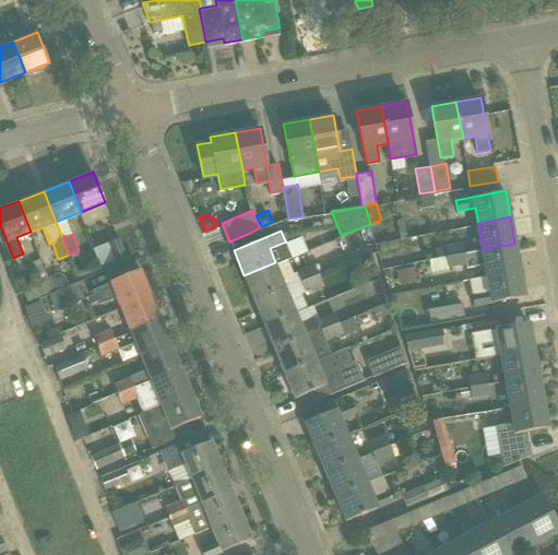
[(126,254),(118,237),(108,240),(115,258),(126,254)]
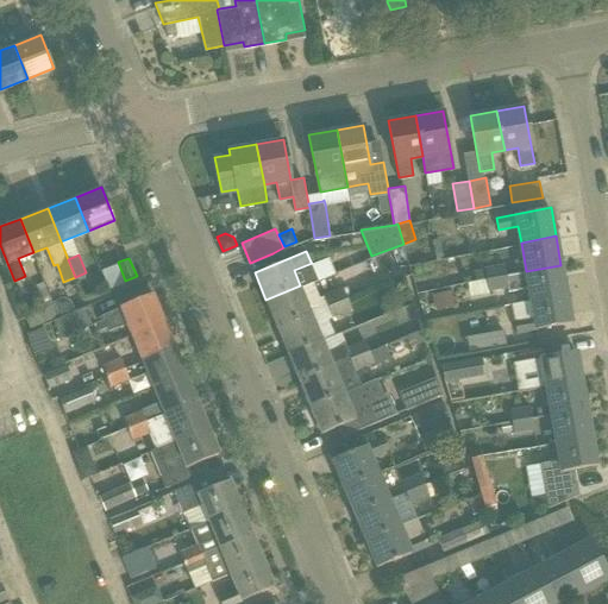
[(486,278),(487,278),(507,275),(505,262),(483,265),(486,278)]
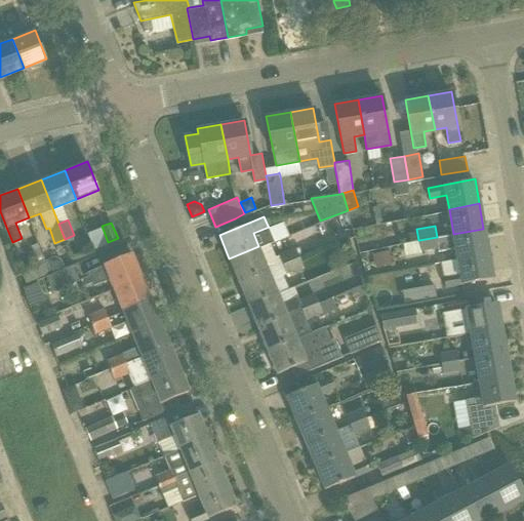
[(438,249),(455,246),(457,258),(487,253),(483,229),(453,234),(437,237),(419,240),(421,248),(421,249),(438,246),(438,249)]
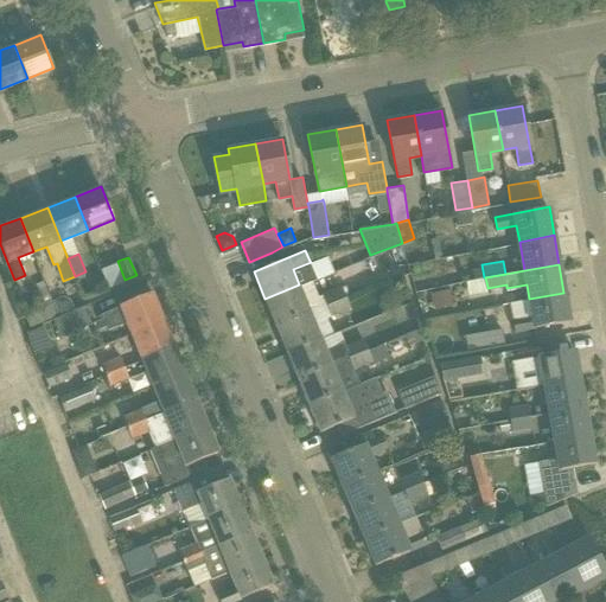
[(474,279),(484,276),(483,267),(472,268),(474,279)]
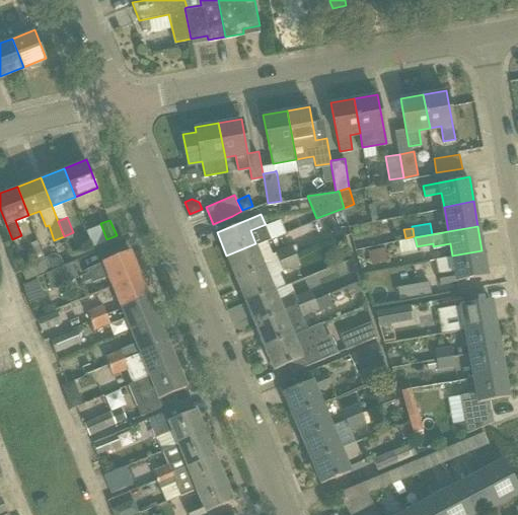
[(235,277),(265,266),(255,243),(226,255),(235,277)]
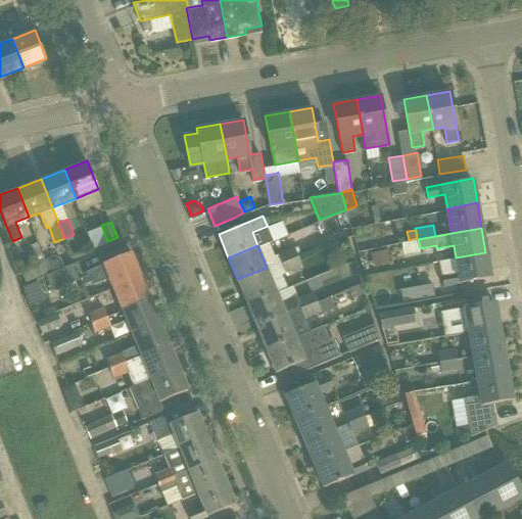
[(278,252),(282,262),(298,254),(294,245),(278,251),(278,252)]
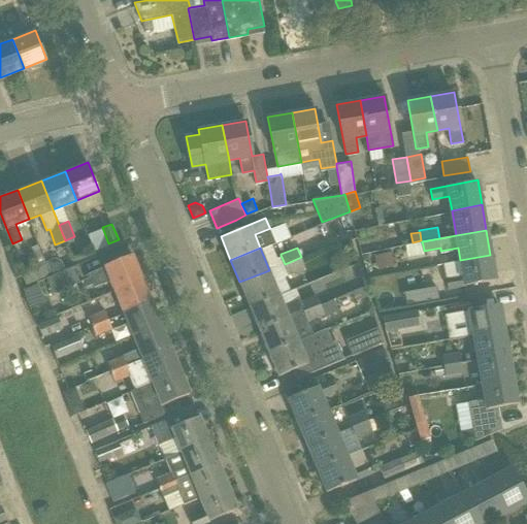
[(379,267),(394,264),(391,251),(375,255),(379,267)]
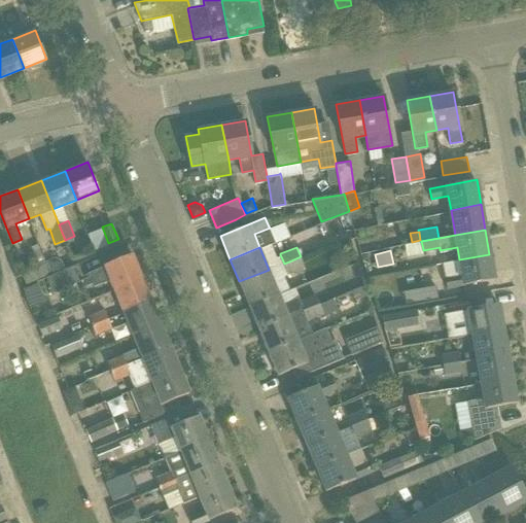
[(109,278),(113,288),(142,276),(132,253),(82,274),(78,262),(51,273),(58,288),(80,279),(82,285),(93,281),(94,284),(109,278)]
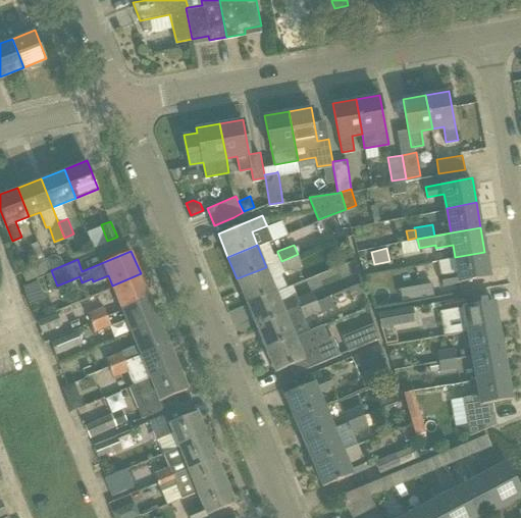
[(489,276),(484,252),(455,257),(439,259),(440,274),(443,285),(489,276)]
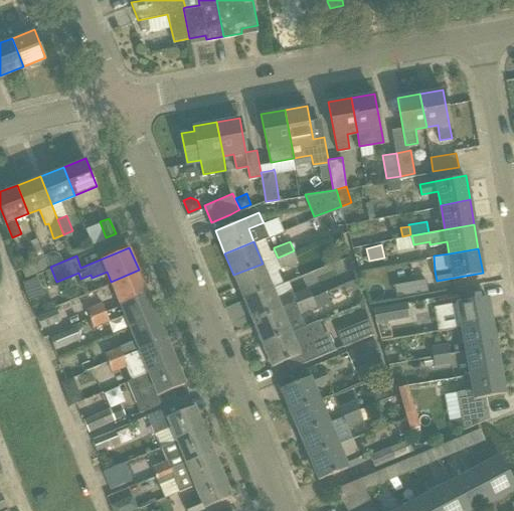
[(60,252),(53,249),(45,253),(50,266),(63,260),(60,252)]
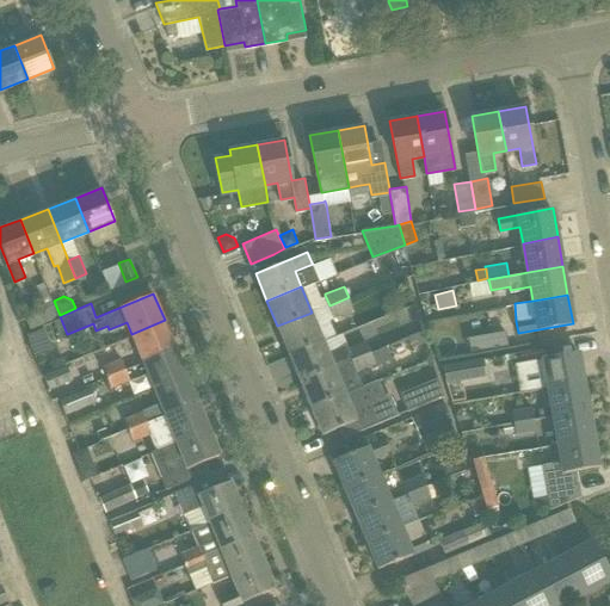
[(349,297),(330,305),(334,316),(353,309),(349,297)]
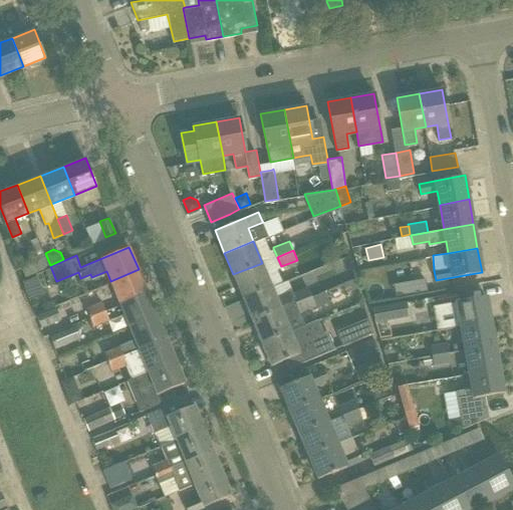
[(243,298),(272,286),(262,263),(233,274),(243,298)]
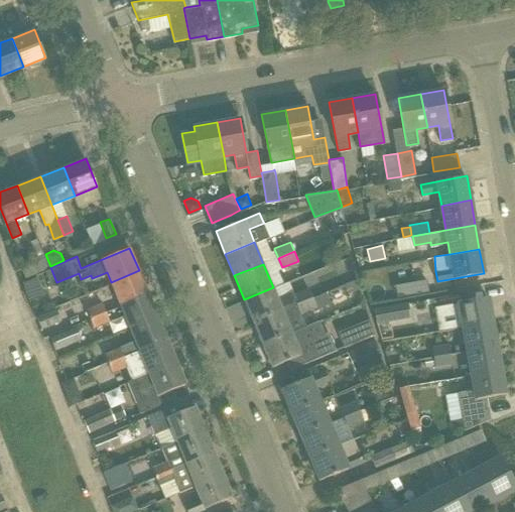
[(120,304),(148,293),(139,270),(111,282),(120,304)]
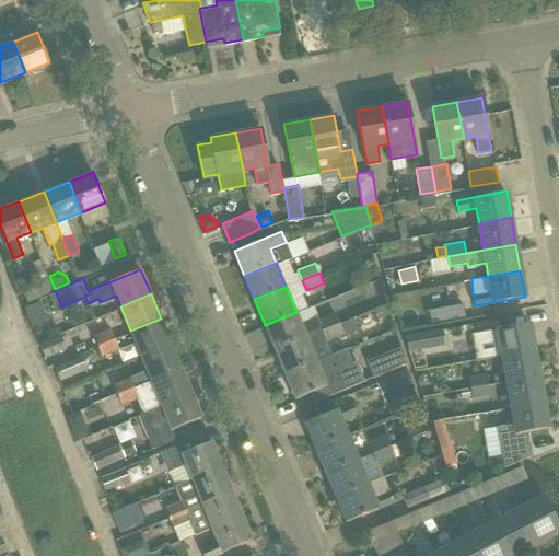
[(430,305),(432,321),(465,315),(462,300),(430,305)]
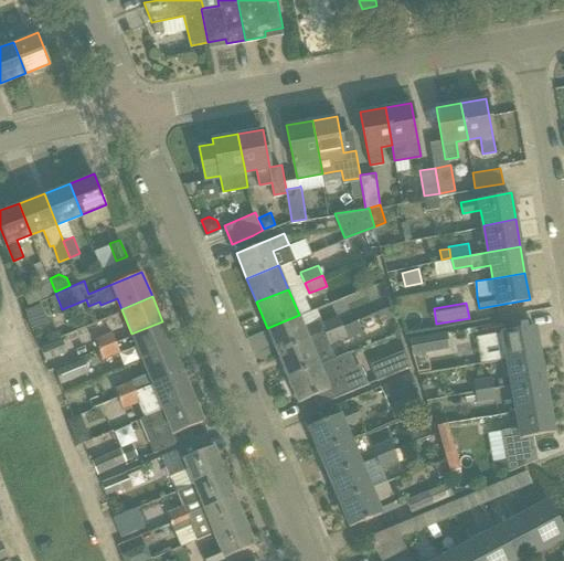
[(49,324),(44,314),(29,319),(32,329),(49,324)]
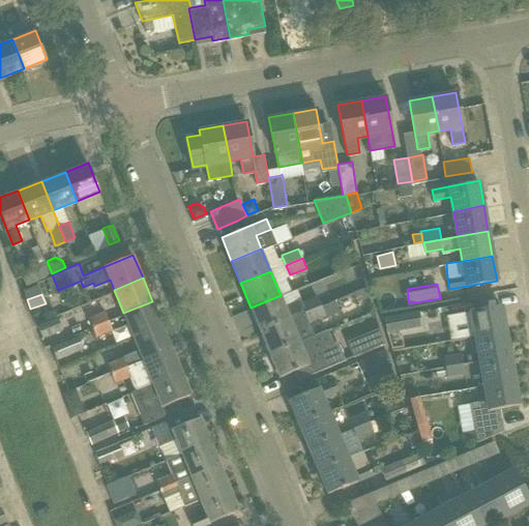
[(251,308),(261,330),(322,305),(318,296),(301,302),(300,299),(285,305),(281,295),(251,308)]
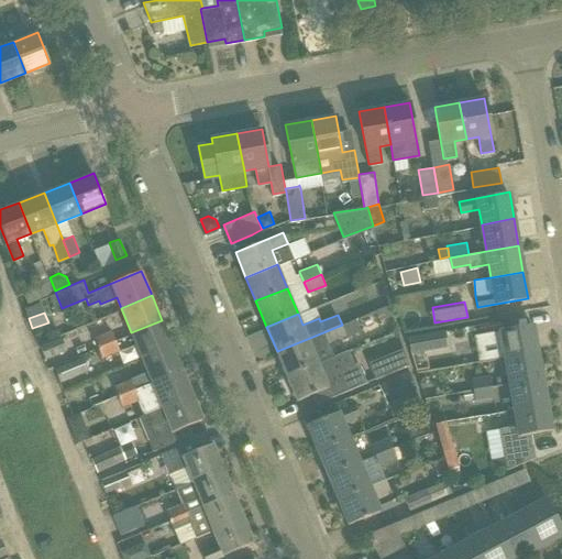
[(329,341),(345,333),(346,337),(361,330),(356,319),(342,325),(277,351),(287,375),(334,355),(329,341)]
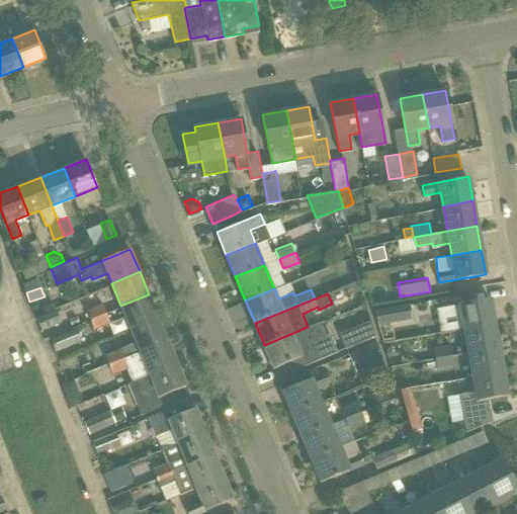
[(158,317),(149,294),(120,306),(131,329),(158,317)]
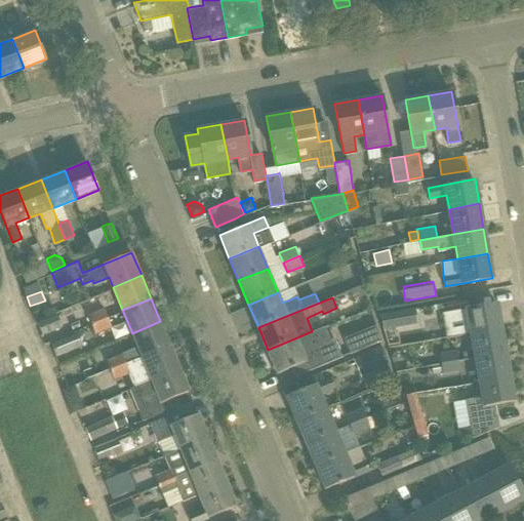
[(469,321),(471,331),(500,327),(496,302),(441,312),(443,321),(450,319),(450,324),(469,321)]
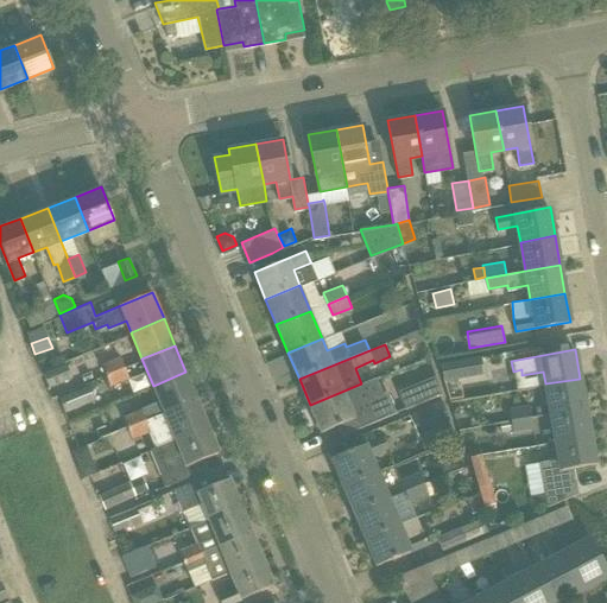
[(107,374),(126,366),(121,354),(102,362),(107,374)]
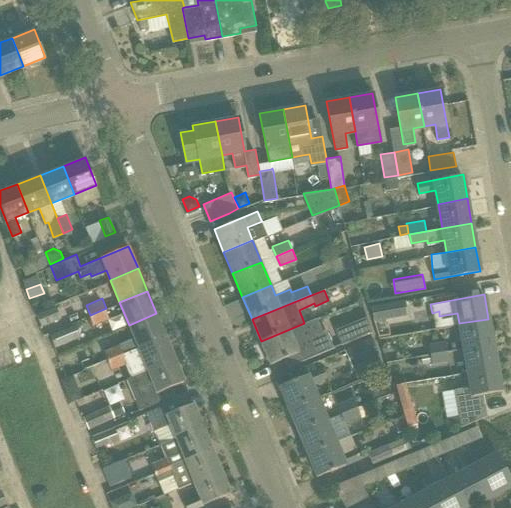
[(407,313),(405,298),(371,304),(374,319),(407,313)]
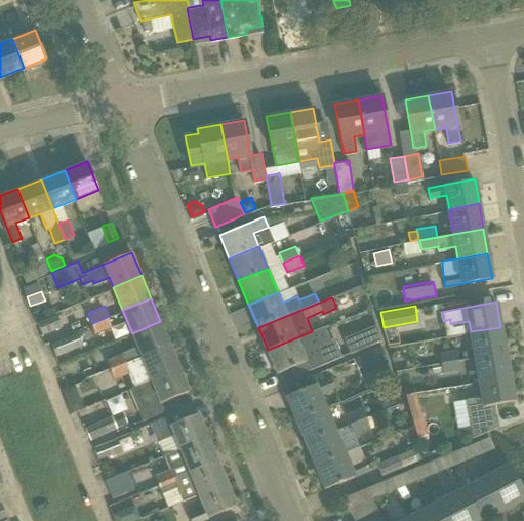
[(249,326),(246,308),(236,310),(239,328),(249,326)]
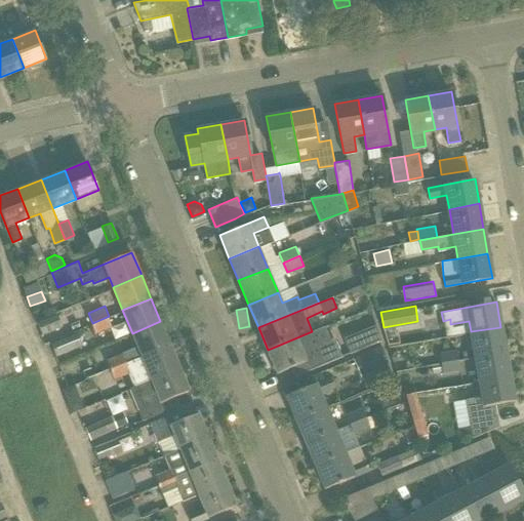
[(56,312),(37,320),(43,333),(63,325),(56,312)]
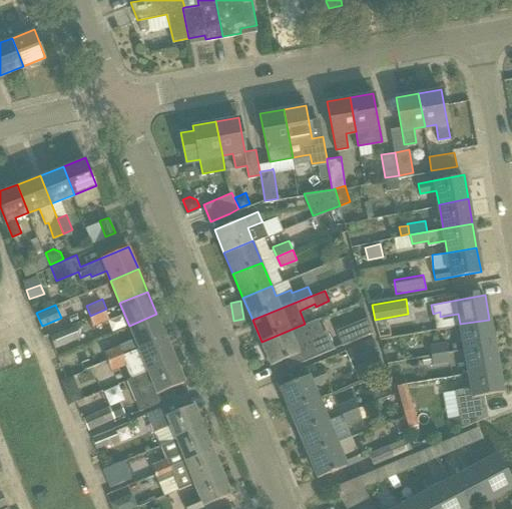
[(109,318),(106,309),(90,316),(94,325),(109,318)]
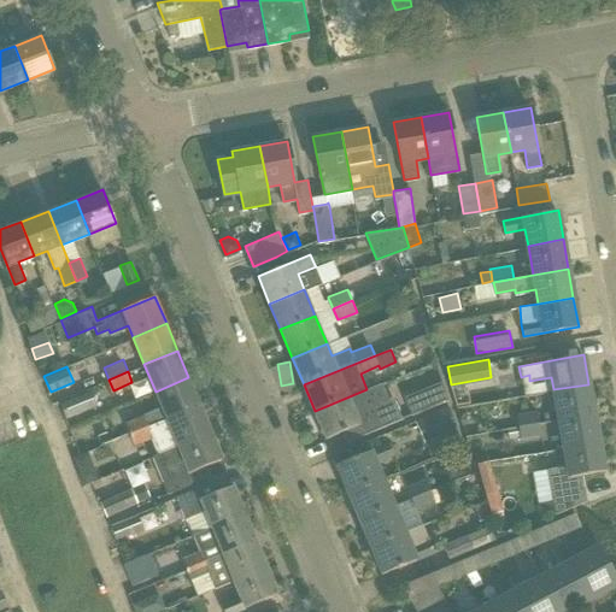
[(199,404),(188,377),(156,392),(162,406),(98,433),(101,441),(129,430),(130,434),(166,418),(199,404)]
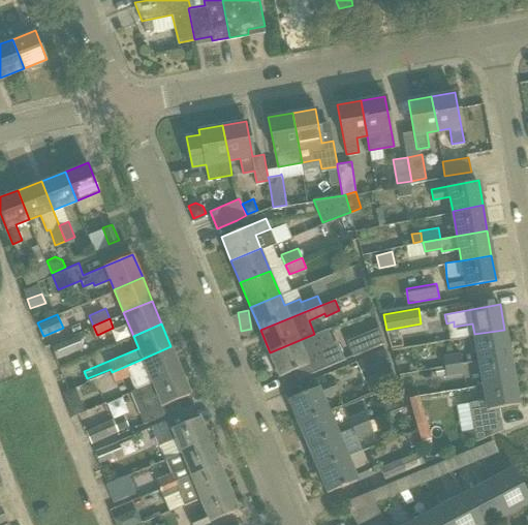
[(383,341),(377,327),(346,339),(352,353),(383,341)]
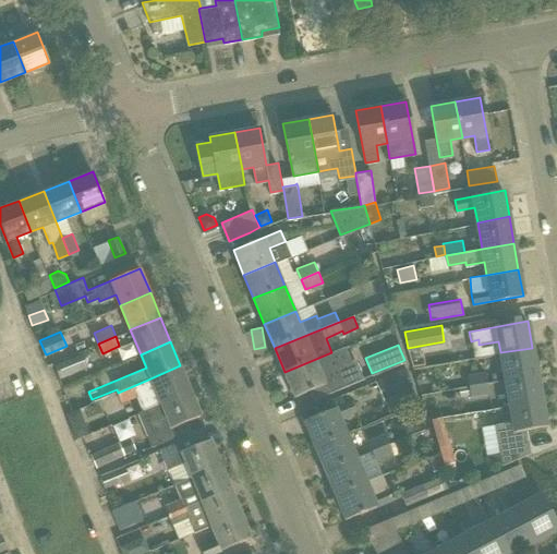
[(331,352),(285,372),(294,397),(313,388),(317,398),(364,377),(356,359),(350,361),(344,347),(331,352)]
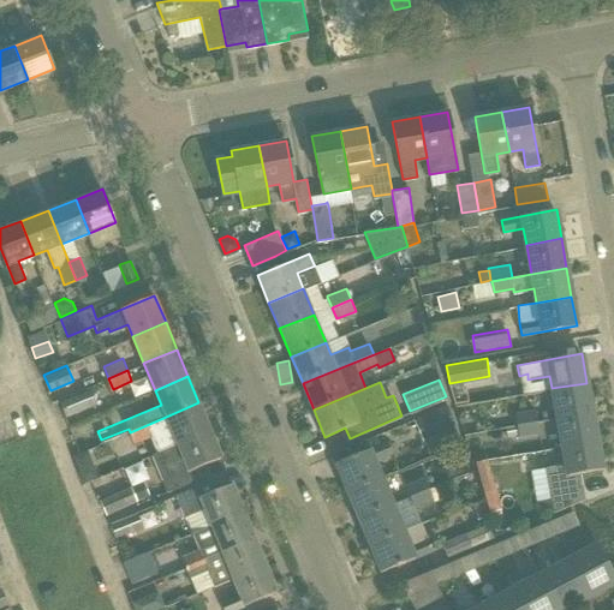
[(552,388),(558,418),(592,411),(586,383),(552,388)]
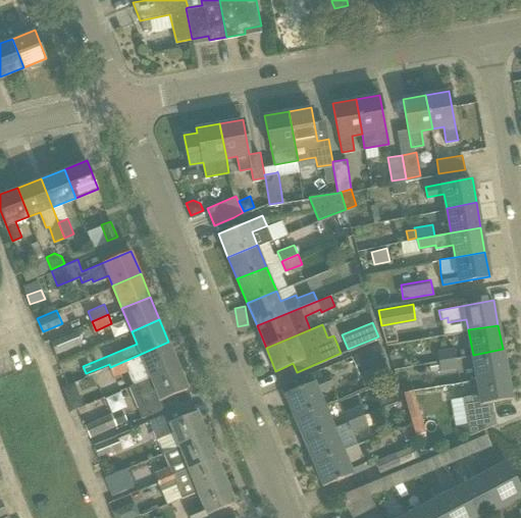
[(76,328),(51,340),(56,352),(83,341),(76,328)]
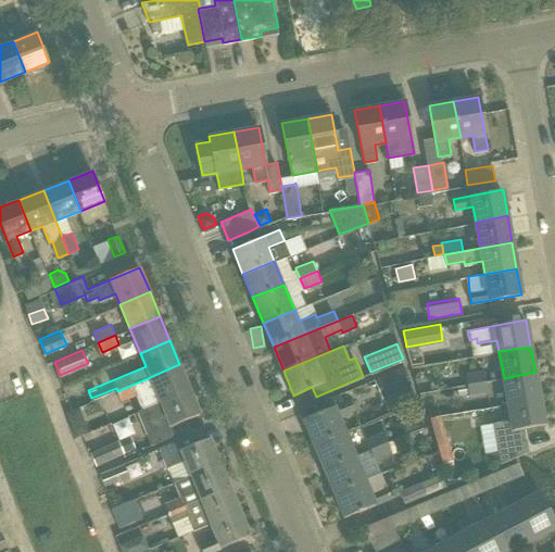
[(190,389),(179,364),(150,377),(117,391),(121,400),(137,393),(142,409),(190,389)]
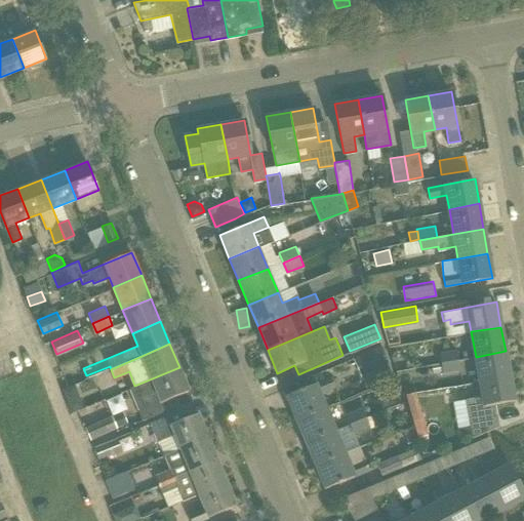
[(361,375),(389,364),(383,346),(354,358),(361,375)]
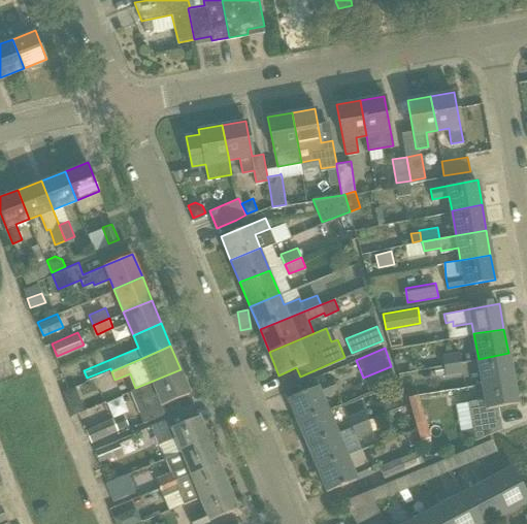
[(459,351),(441,354),(443,365),(461,362),(459,351)]
